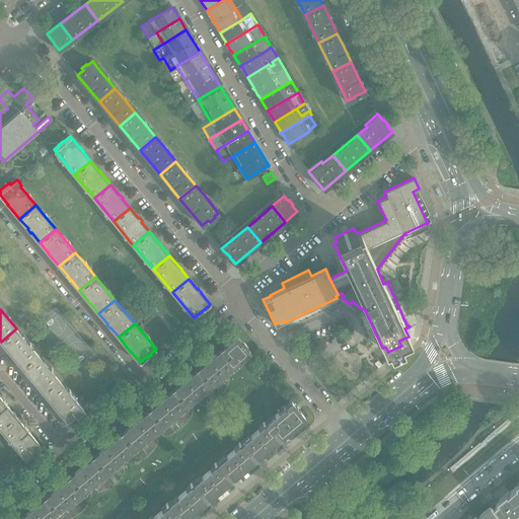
[(28,343),(16,328),(1,342),(2,344),(4,346),(10,353),(9,353),(11,355),(12,357),(13,356),(18,363),(20,365),(22,367),(38,354),(28,343)]
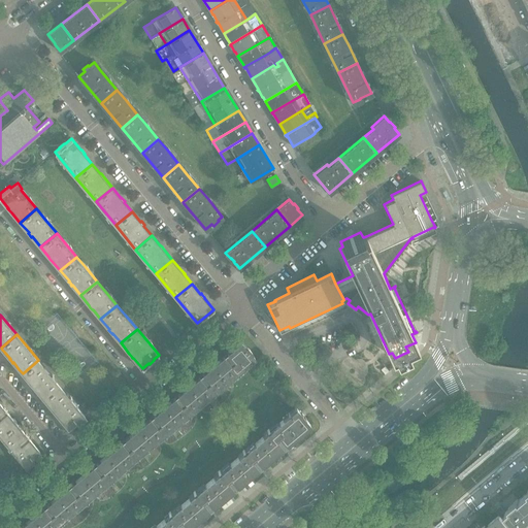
[(255,358),(251,354),(252,353),(248,348),(245,349),(240,342),(213,365),(227,382),(255,358)]
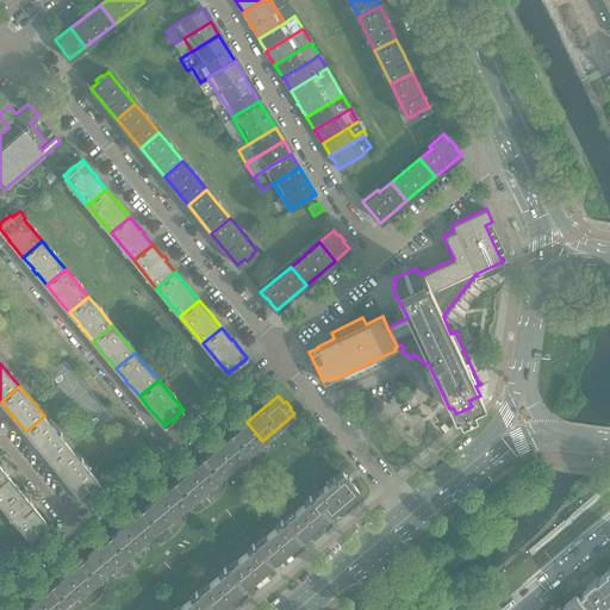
[(57,433),(44,416),(26,431),(27,434),(30,436),(37,444),(36,444),(38,447),(39,449),(41,448),(47,456),(49,459),(51,461),(69,447),(57,433)]
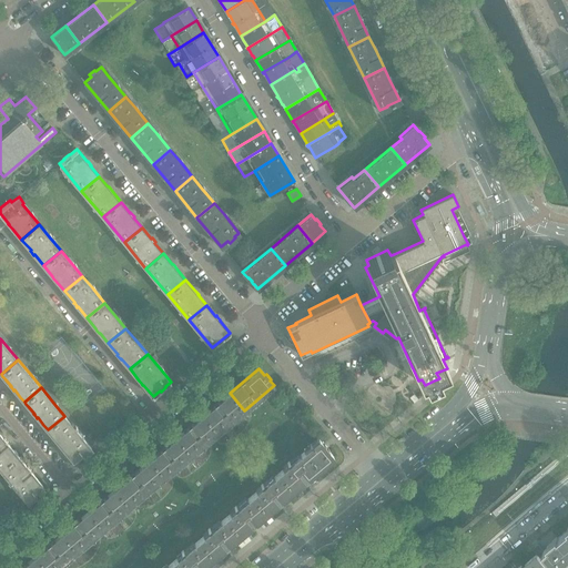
[(244,411),(230,393),(203,415),(217,433),(244,411)]
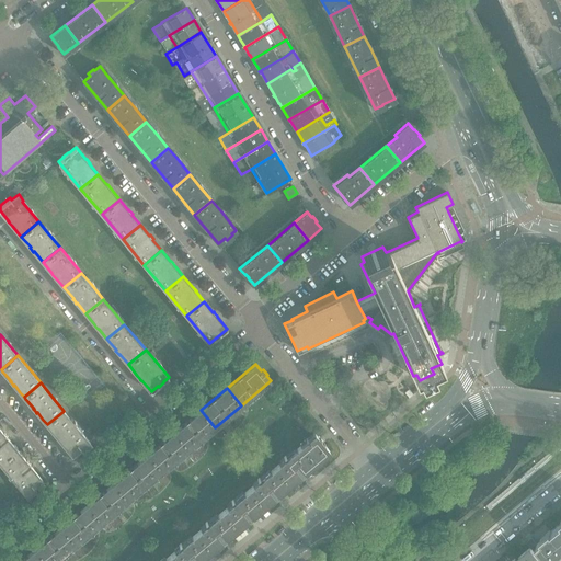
[(215,427),(201,410),(174,432),(189,449),(215,427)]
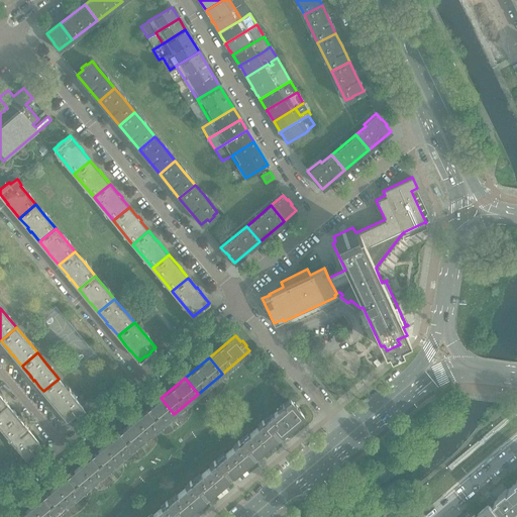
[(83,408),(68,389),(59,379),(43,391),(53,402),(52,402),(55,406),(56,406),(66,418),(74,412),(76,414),(83,408)]
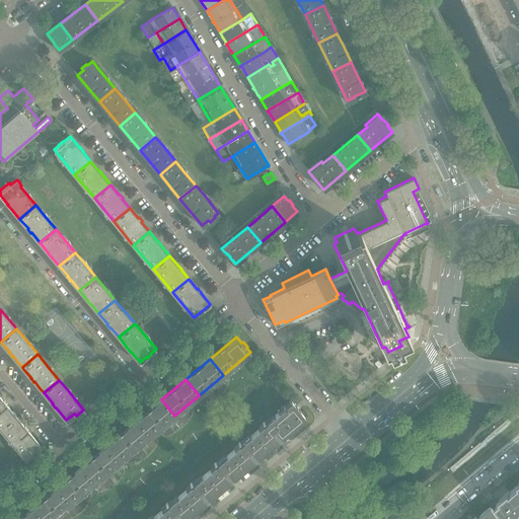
[(7,404),(5,402),(4,400),(3,401),(0,396),(0,428),(1,429),(16,417),(6,405),(7,404)]
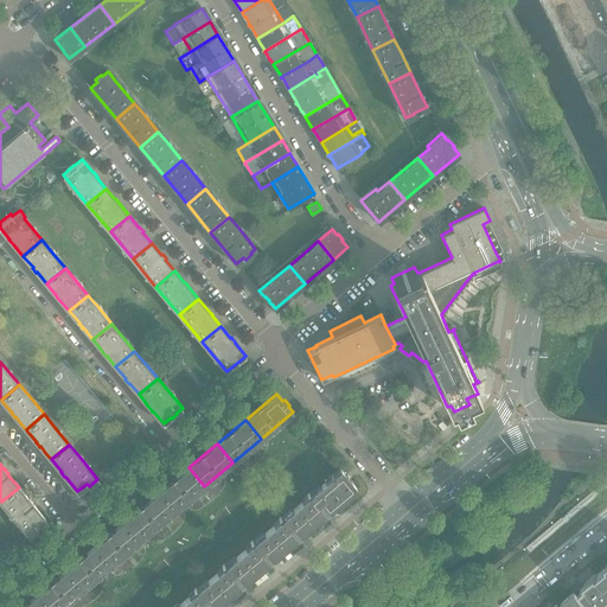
[(204,486),(189,467),(160,491),(176,510),(204,486)]
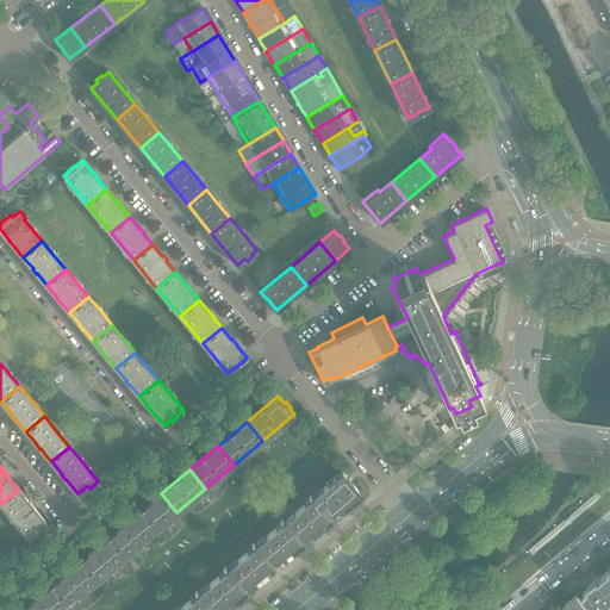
[(358,490),(353,484),(352,483),(353,483),(348,477),(348,478),(342,472),(328,484),(343,503),(358,490)]
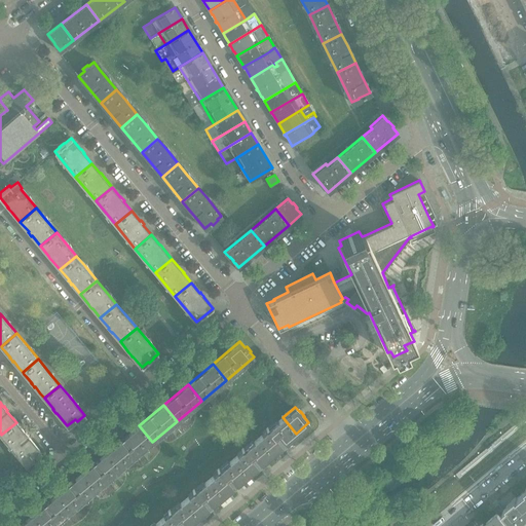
[(296,434),(283,417),(258,438),(271,454),(296,434)]
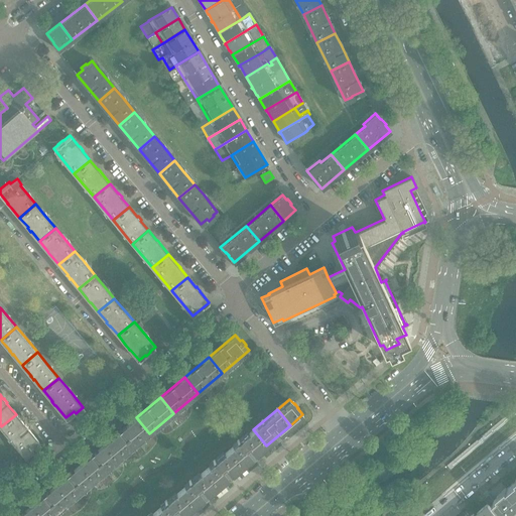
[(28,427),(26,425),(25,424),(24,424),(16,414),(1,426),(25,456),(32,449),(31,447),(38,441),(27,428),(28,427)]
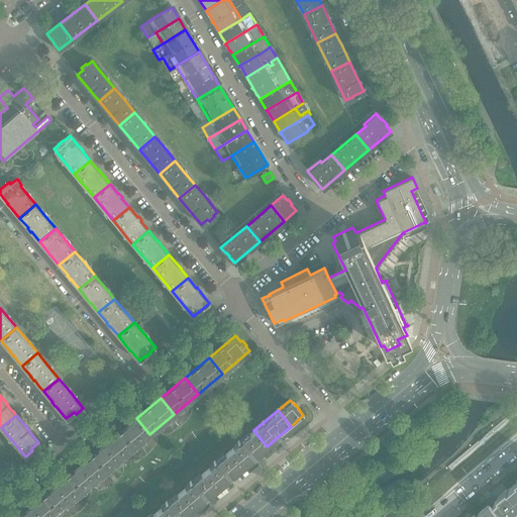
[(149,434),(136,418),(105,445),(118,460),(149,434)]
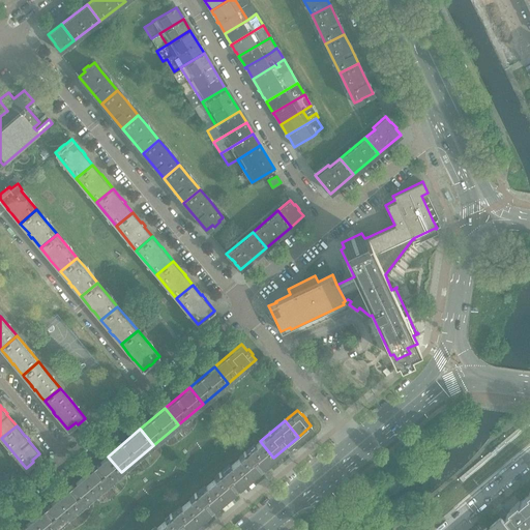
[(273,458),(260,441),(235,462),(248,478),(273,458)]
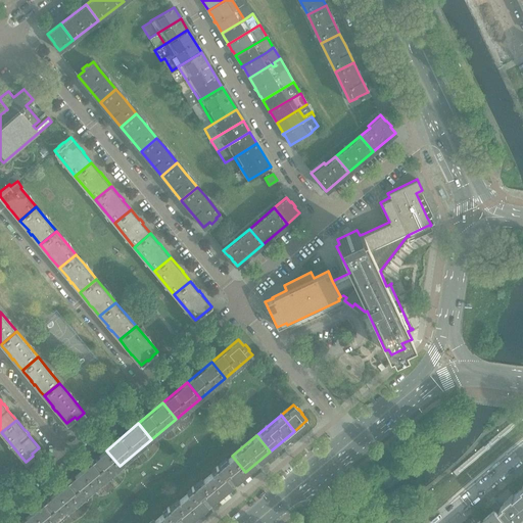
[(245,472),(232,456),(207,476),(221,492),(245,472)]
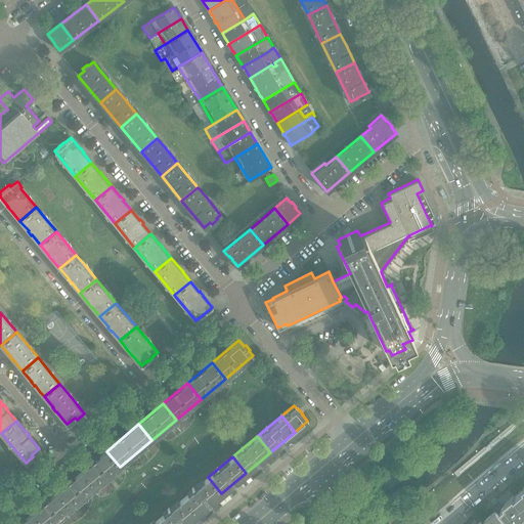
[(221,493),(208,477),(183,497),(198,514),(221,493)]
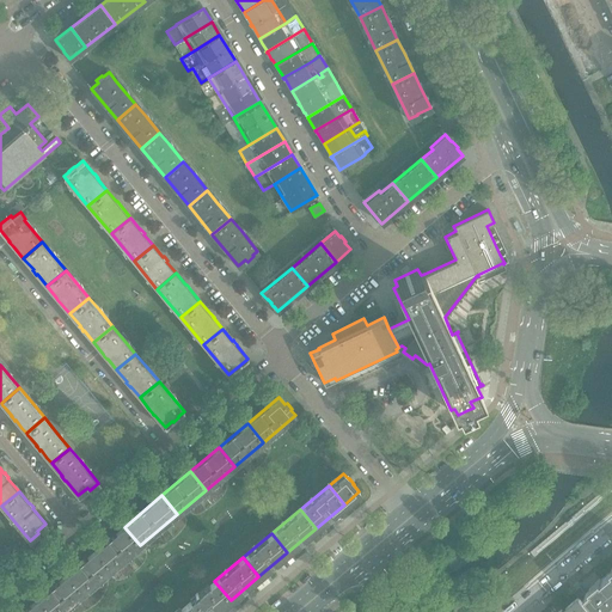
[(611,595),(611,569),(580,598),(592,611),(598,611),(600,610),(599,609),(611,595)]
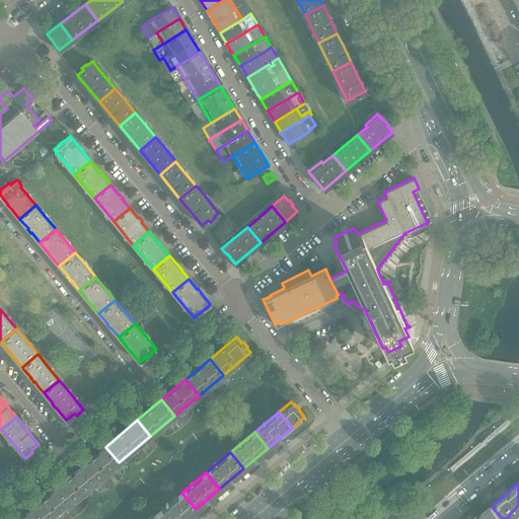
[(182,518),(196,509),(181,493),(158,513),(162,518),(182,518)]
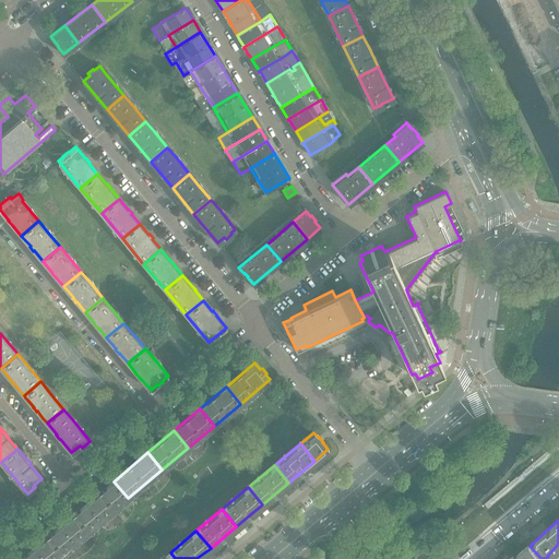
[(540,558),(530,546),(528,545),(514,557),(513,557),(509,558),(540,558)]
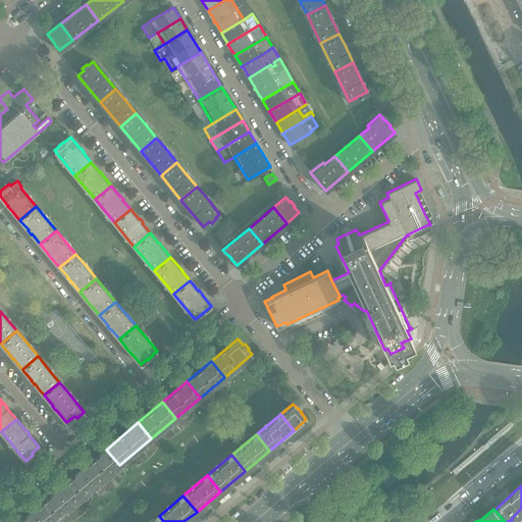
[(42,521),(33,511),(18,521),(42,521)]
